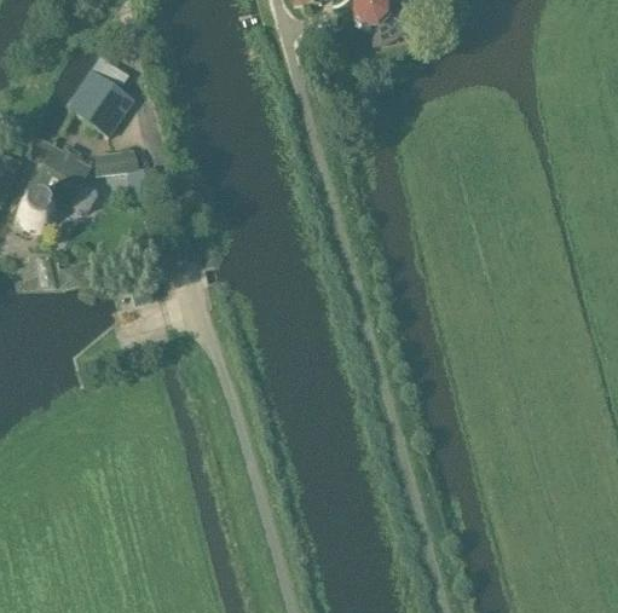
[(357,0),(356,13),(367,25),(381,27),(386,22),(391,35),(410,28),(404,10),(419,5),(417,0),(357,0)]
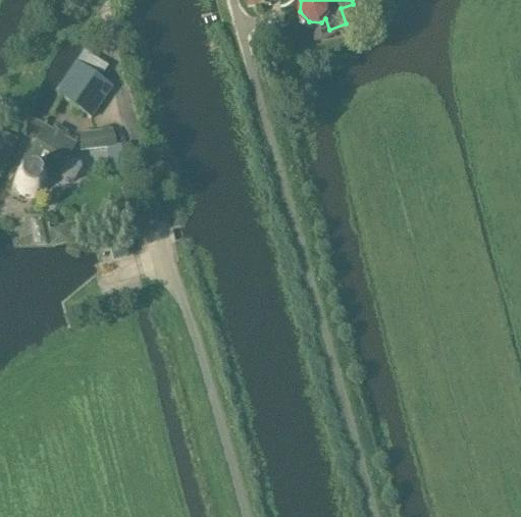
[(56,92),(57,93),(92,116),(113,85),(76,59),(56,92)]
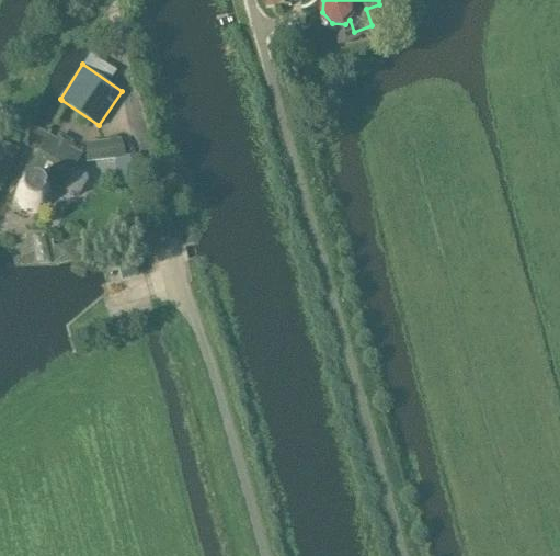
[(87,173),(73,166),(81,151),(48,133),(30,167),(63,185),(76,193),(80,192),(88,178),(87,173)]
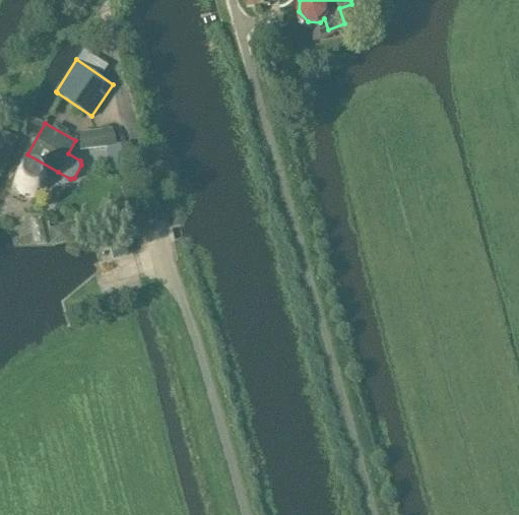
[(113,125),(82,129),(79,138),(80,147),(117,142),(113,125)]
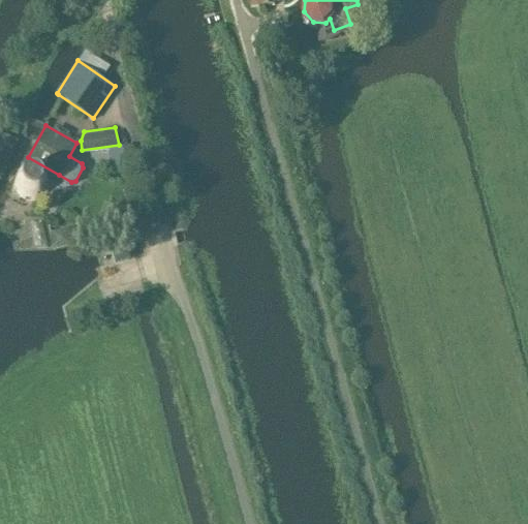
[(0,171),(5,174),(18,137),(0,130),(0,171)]
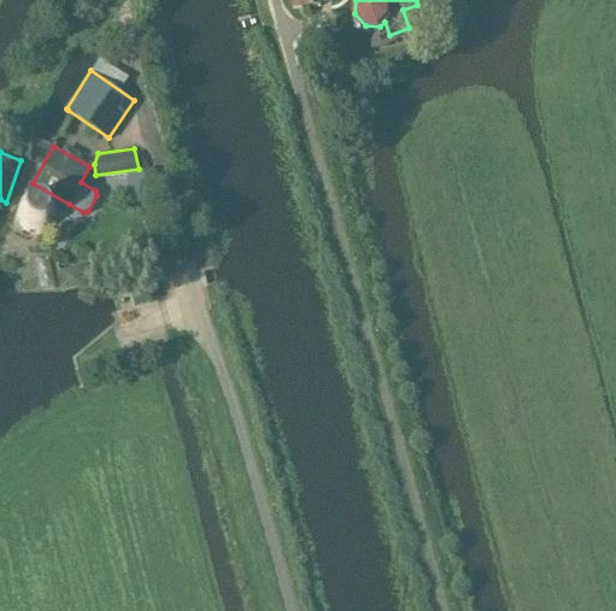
[(17,209),(17,210),(17,212),(17,213),(18,215),(18,217),(19,219),(21,221),(23,223),(25,225),(28,227),(30,228),(33,229),(36,229),(40,229),(41,228),(45,227),(47,225),(50,223),(52,221),(53,219),(54,217),(54,215),(54,213),(56,210),(56,209),(54,205),(53,201),(53,200),(52,199),(50,197),(47,194),(46,194),(42,192),(40,192),(36,191),(33,192),(31,192),(28,193),(25,194),(23,197),(21,199),(19,201),(18,205),(17,206),(17,209)]
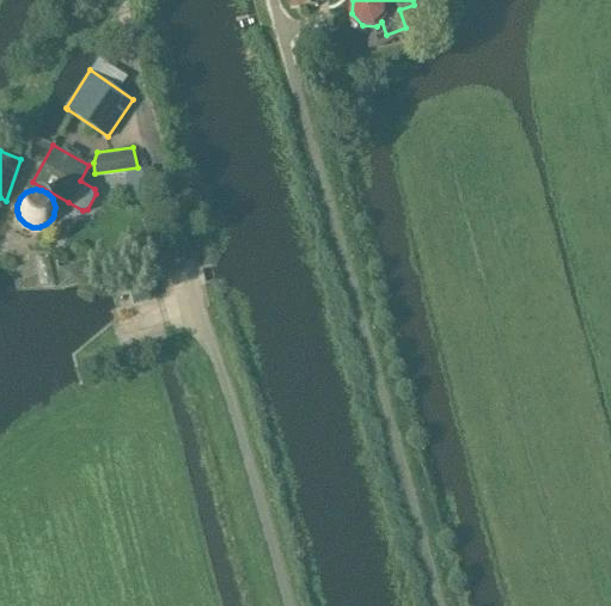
[(144,250),(146,250),(148,250),(151,248),(153,246),(154,244),(154,240),(154,238),(153,236),(151,233),(148,232),(146,232),(142,232),(140,233),(139,236),(138,238),(136,240),(138,244),(139,246),(140,249),(144,250)]
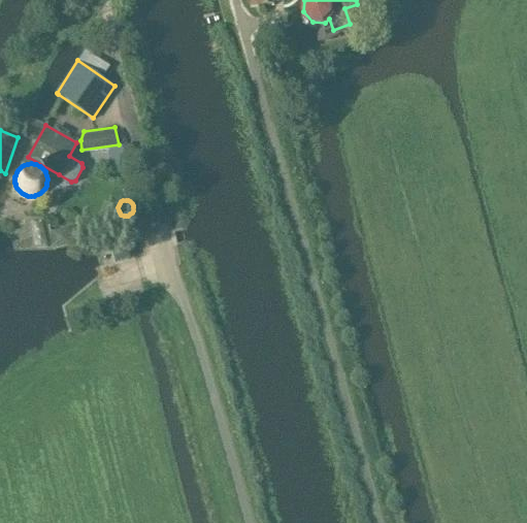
[(53,246),(72,241),(68,225),(50,229),(53,246)]
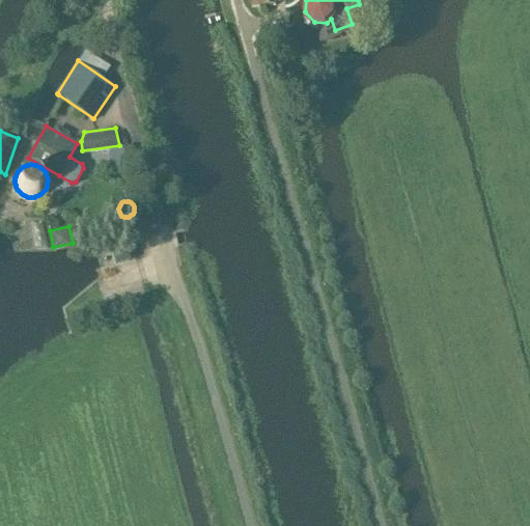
[(112,246),(116,261),(131,257),(127,243),(112,246)]
